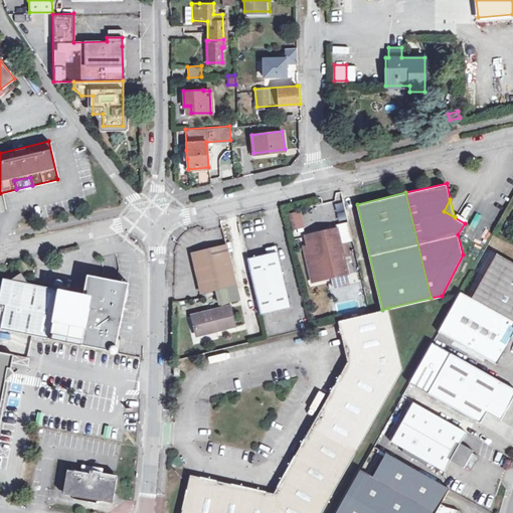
[(287,210),(290,228),(303,225),(300,208),(287,210)]
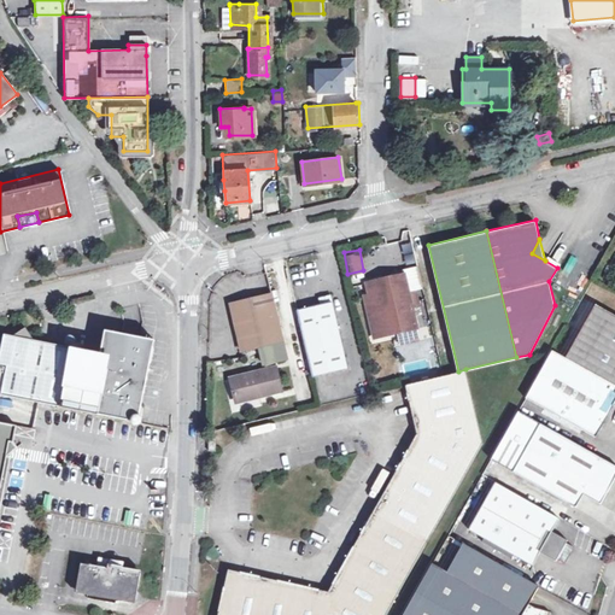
[(373,337),(397,331),(416,327),(403,273),(365,281),(368,292),(373,311),(368,312),(373,337)]
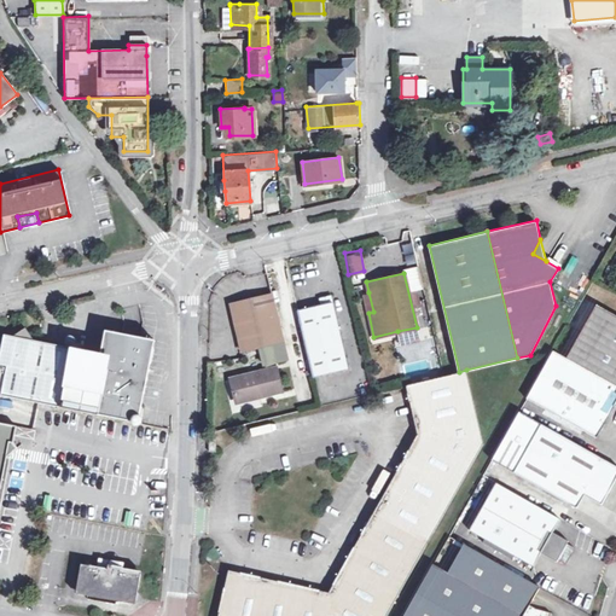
[(257,346),(282,340),(271,291),(230,302),(240,349),(257,346)]
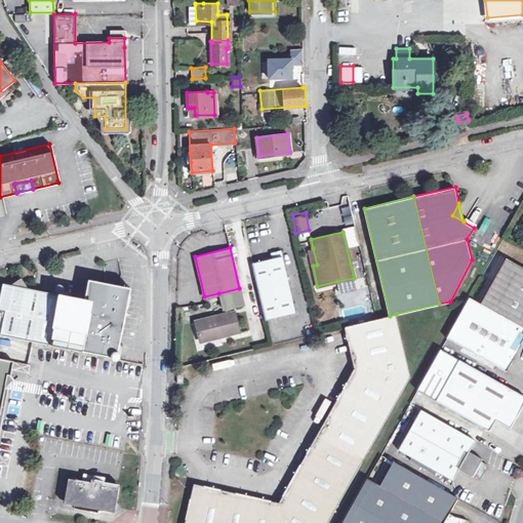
[(309,249),(313,266),(317,265),(313,248),(309,249)]
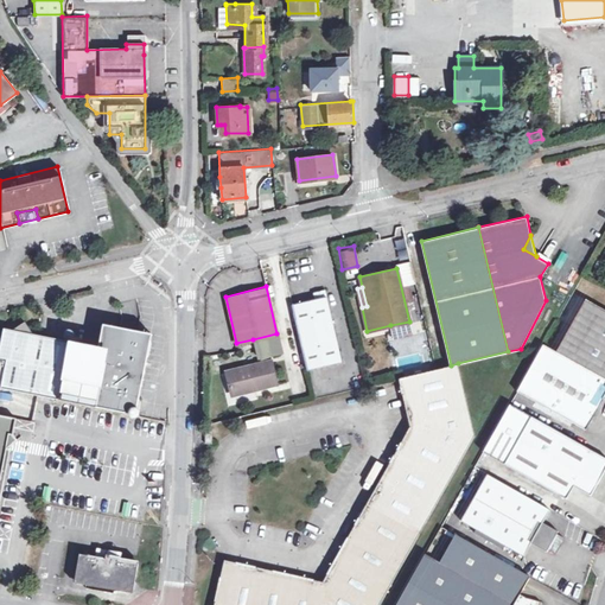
[(291,304),(306,369),(342,361),(325,288),(313,292),(314,299),(291,304)]
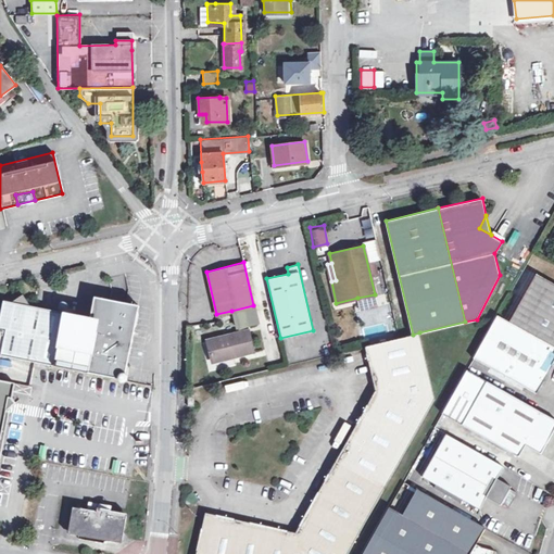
[(553,284),(536,274),(508,322),(553,347),(553,284)]
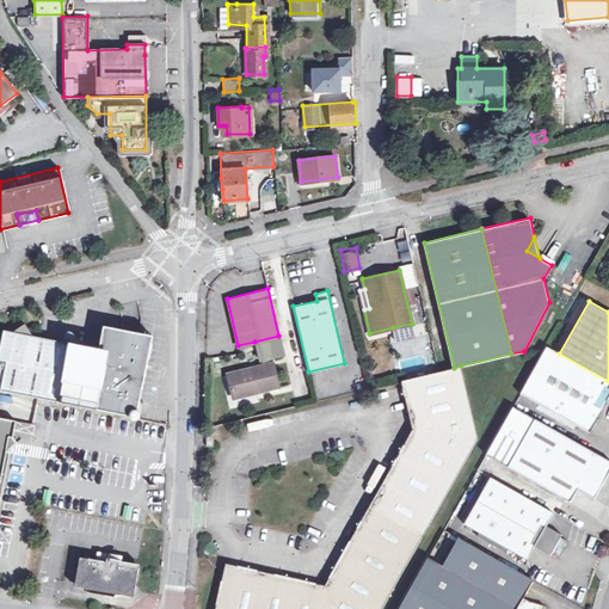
[(20,323),(6,332),(20,334),(26,332),(20,323)]
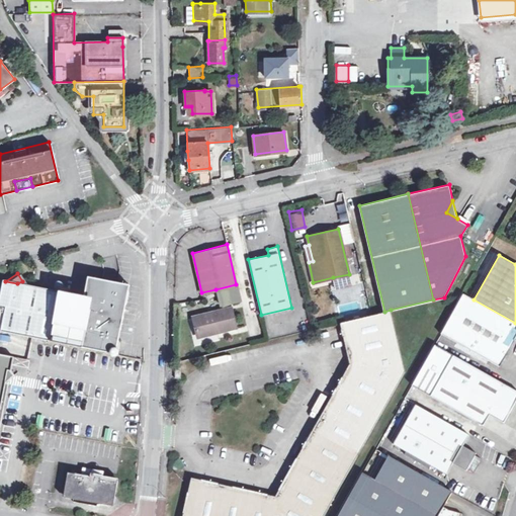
[(351,283),(349,274),(333,277),(335,287),(351,283)]
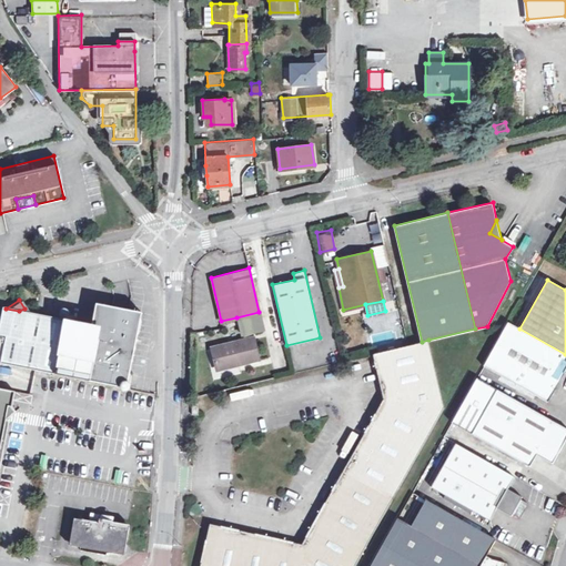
[(78,323),(66,375),(120,386),(125,387),(140,313),(94,304),(90,325),(78,323)]
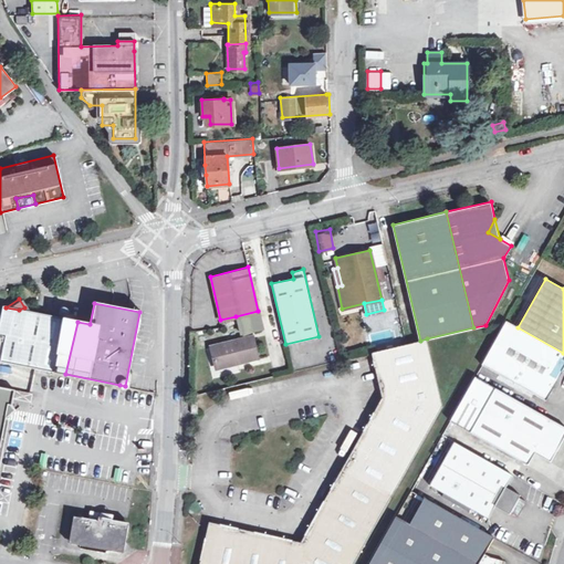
[(0,333),(3,334),(0,350),(0,361),(29,367),(65,374),(77,322),(28,312),(24,307),(19,310),(6,307),(0,311),(0,333)]
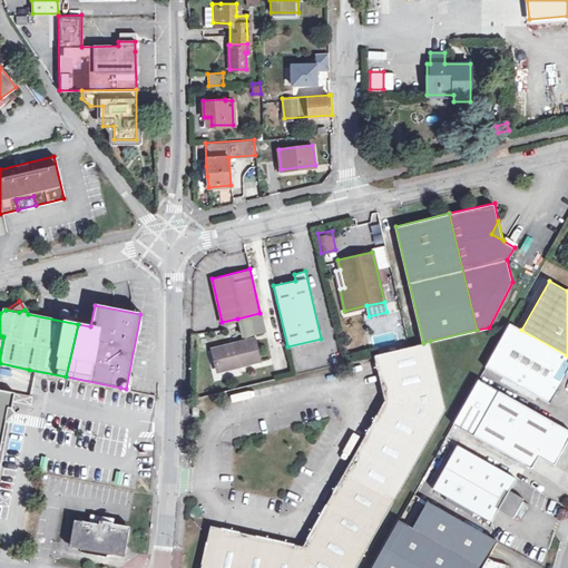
[(264,329),(260,313),(237,319),(242,334),(264,329)]
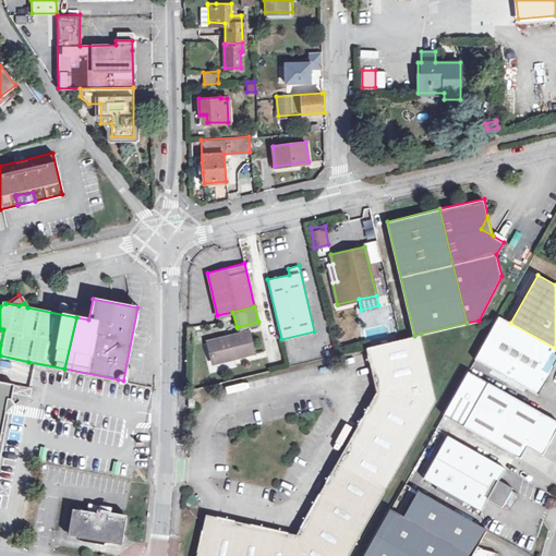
[(555,348),(510,323),(498,315),(474,359),(536,394),(553,366),(555,367),(555,348)]
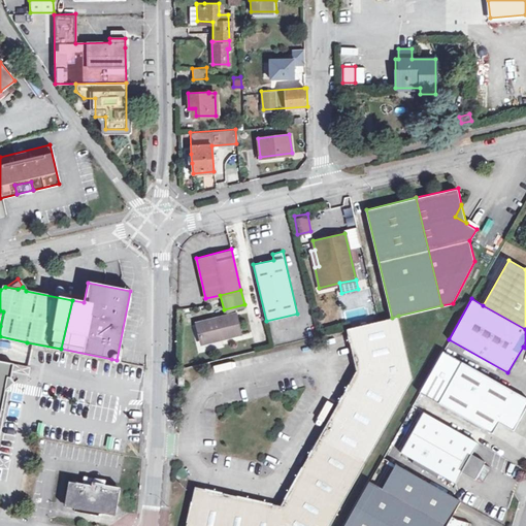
[(221,332),(222,337),(240,333),(235,314),(196,323),(200,337),(221,332)]
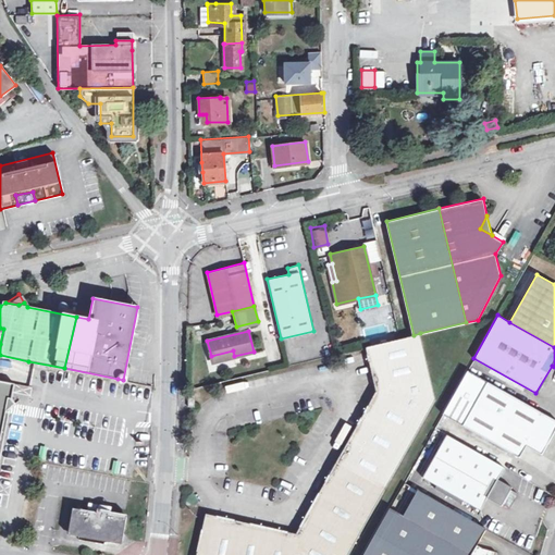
[(205,514),(204,522),(347,554),(435,398),(420,333),(414,335),(366,347),(377,391),(295,534),(205,514)]
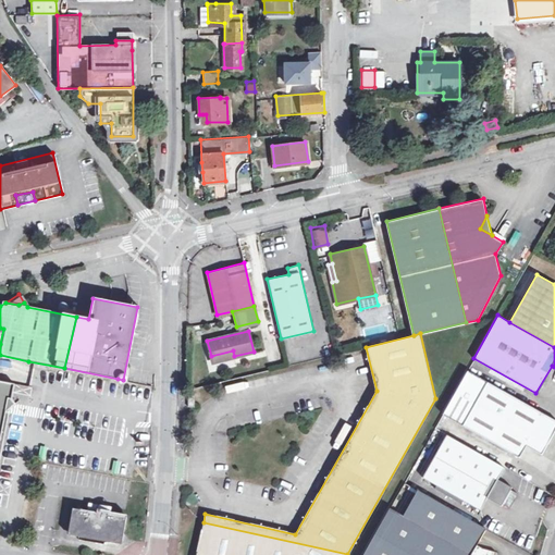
[(212,360),(234,356),(233,350),(211,356),(212,360)]
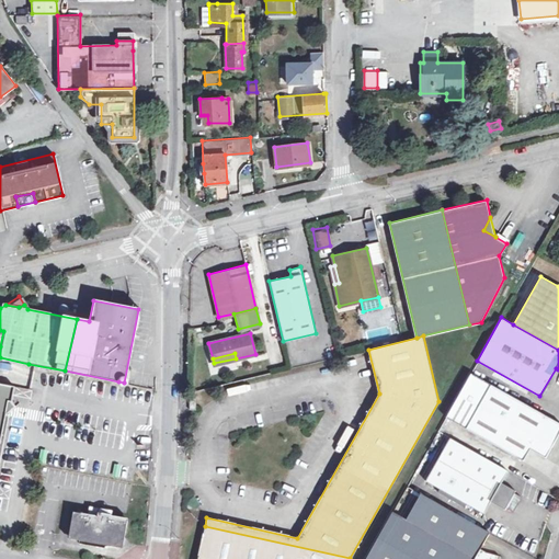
[(558,422),(470,374),(469,373),(445,418),(522,460),(528,448),(544,457),(558,429),(558,422)]
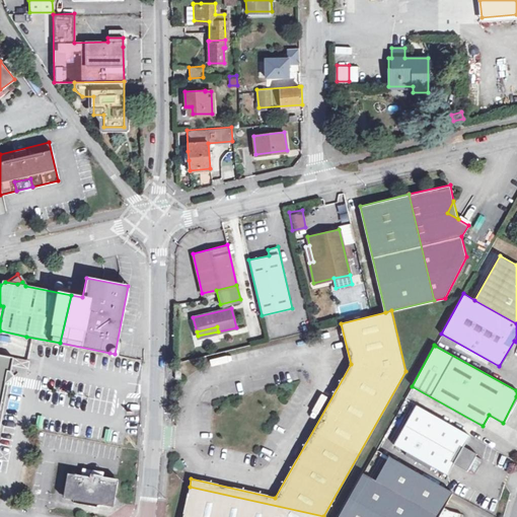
[(0,407),(5,382),(14,375),(9,369),(12,357),(0,354),(0,407)]
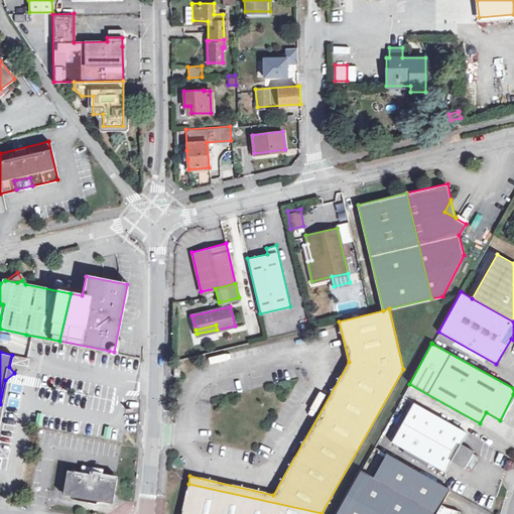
[(463,469),(464,467),(470,470),(478,457),(472,453),(474,451),(461,442),(466,432),(413,402),(391,441),(443,472),(450,461),(463,469)]
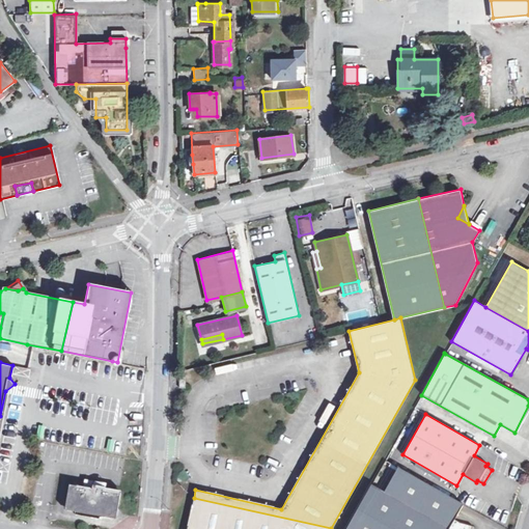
[(370,484),(359,505),(400,528),(470,528),(471,525),(457,522),(452,519),(462,503),(397,467),(383,492),(370,484)]
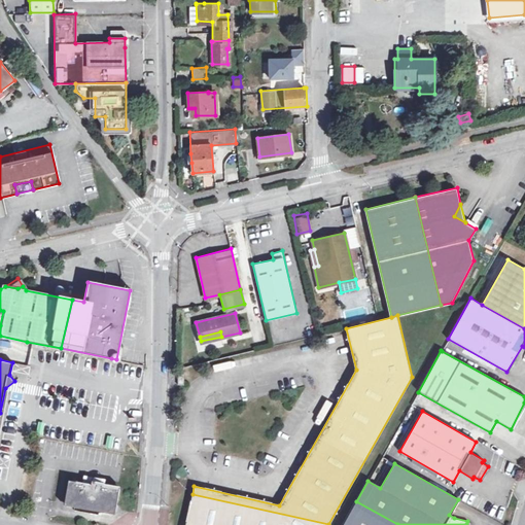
[(64,506),(114,514),(119,485),(104,483),(104,477),(91,475),(90,483),(69,479),(64,506)]
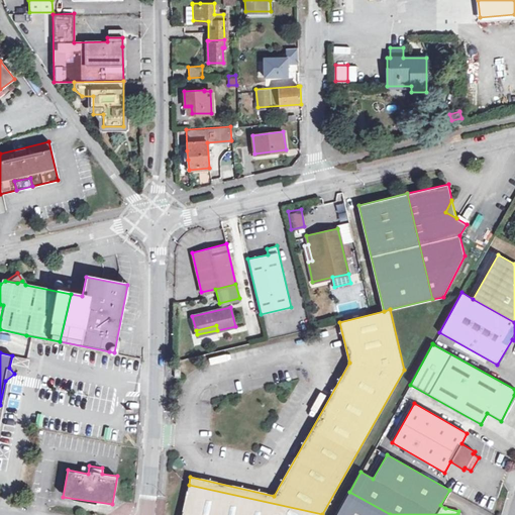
[(322,514),(189,485),(181,514),(322,514)]
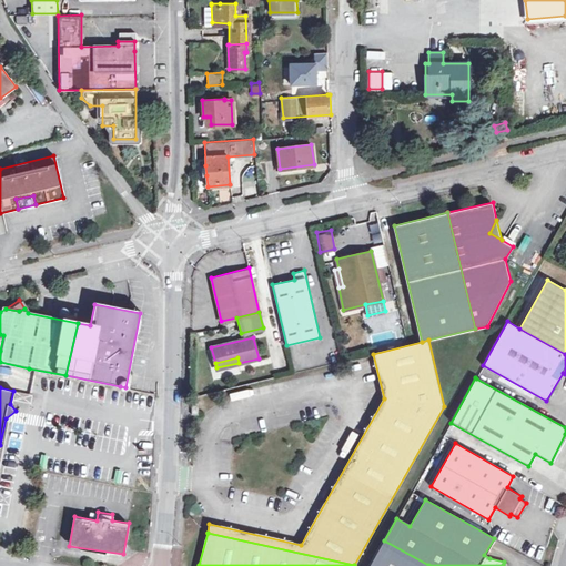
[(369,565),(428,565),(384,541),(369,565)]
